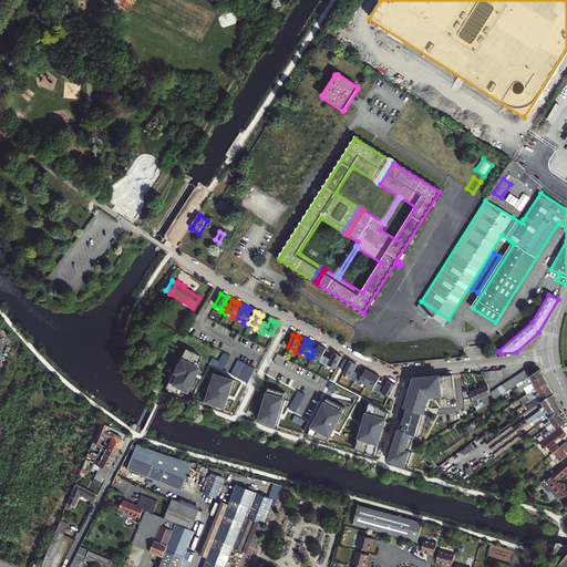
[(318,361),(322,363),(327,357),(322,354),(326,349),(322,348),(321,347),(321,346),(318,344),(315,350),(312,356),(319,360),(318,361)]
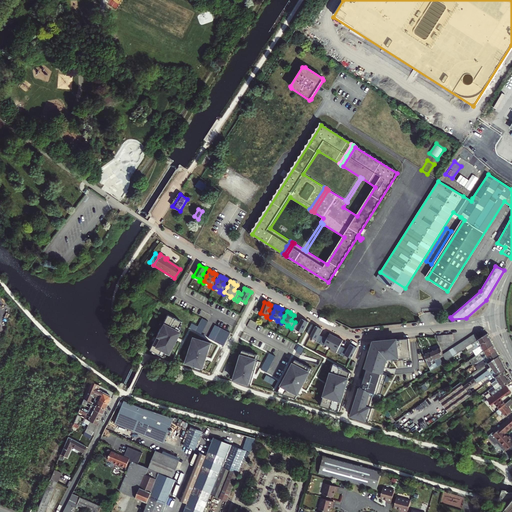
[(166,314),(148,349),(164,358),(183,323),(166,314)]
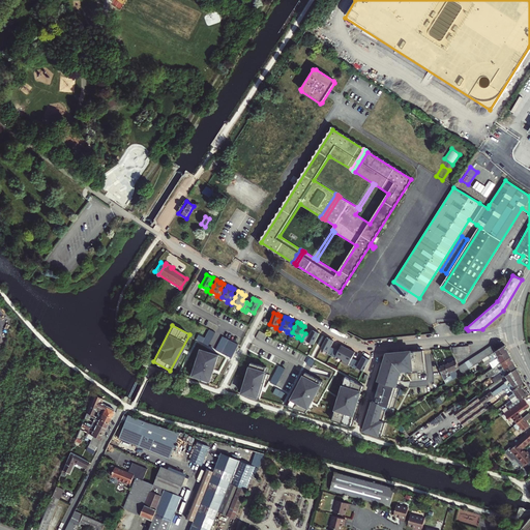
[(204,337),(202,343),(208,346),(214,332),(209,329),(204,337)]
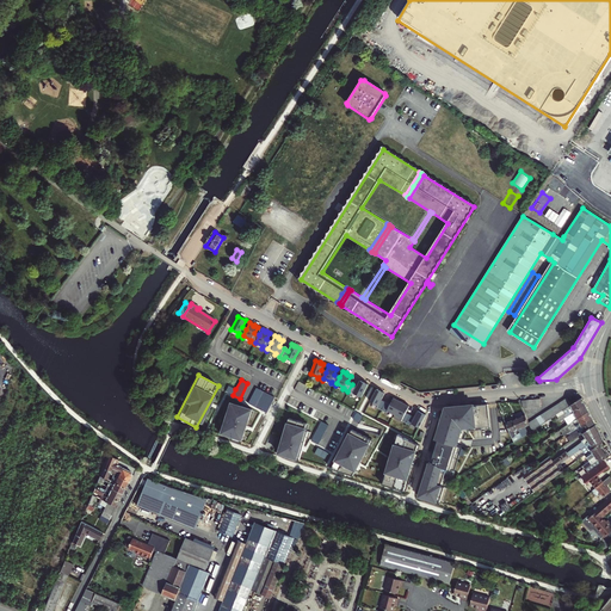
[(353,393),(360,396),(368,384),(364,382),(362,382),(363,381),(359,380),(356,387),(352,384),(347,392),(352,394),(353,393)]
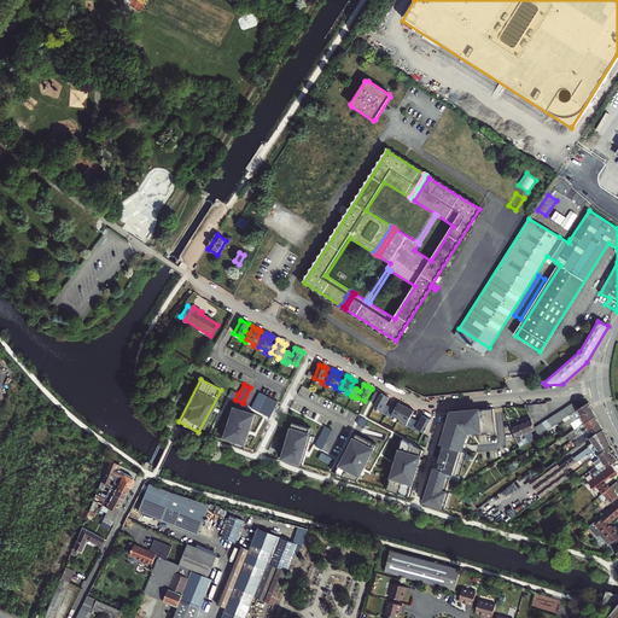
[(258,392),(250,408),(257,412),(266,396),(258,392)]
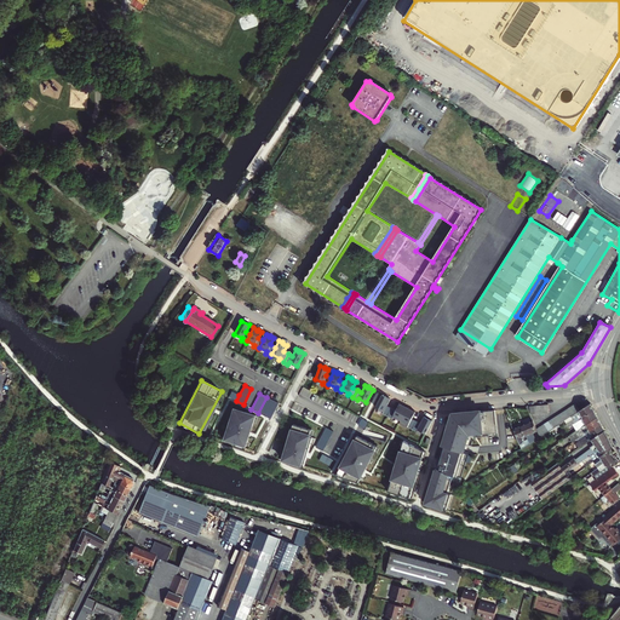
[(383,413),(386,415),(391,408),(386,406),(390,399),(382,394),(375,407),(383,412),(383,413)]
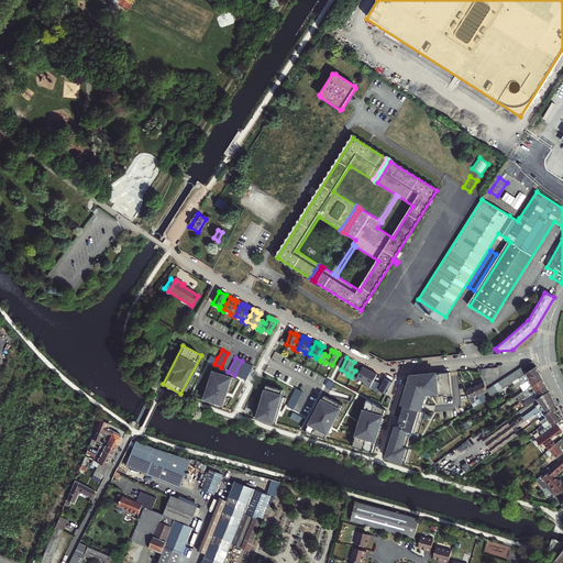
[(242,361),(234,375),(245,379),(253,366),(242,361)]
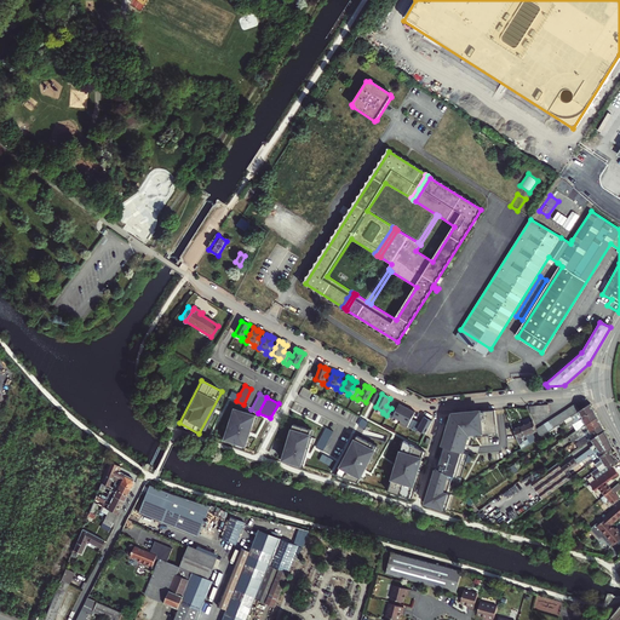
[(392,417),(400,420),(407,407),(399,403),(395,411),(391,408),(386,415),(391,418),(392,417)]
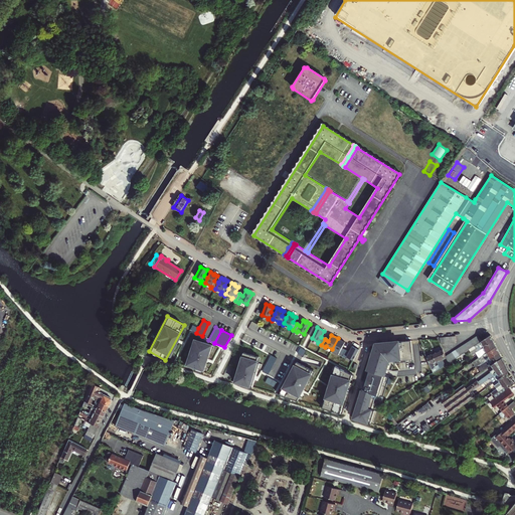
[(476,353),(494,341),(491,335),(489,337),(482,342),(478,344),(475,346),(476,348),(467,354),(469,357),(476,353)]
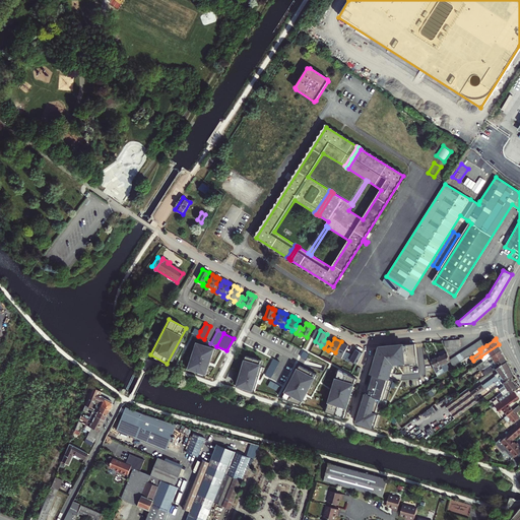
[(341,358),(345,360),(348,352),(345,350),(348,345),(341,341),(335,352),(342,355),(341,358)]
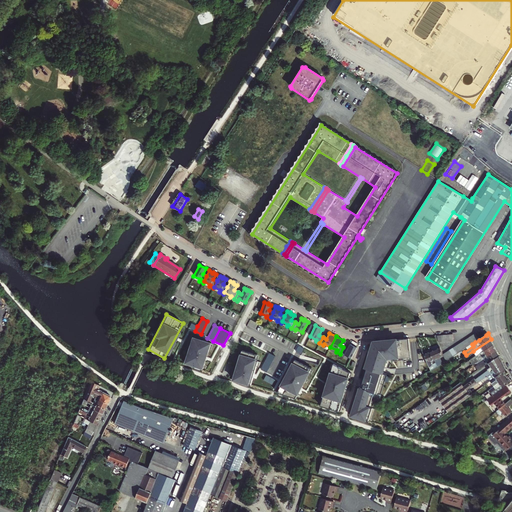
[(410,357),(408,338),(373,342),(362,379),(364,380),(363,381),(363,383),(362,383),(360,388),(359,387),(350,415),(368,421),(372,408),(369,407),(374,393),(377,394),(383,374),(381,373),(383,367),(385,367),(388,357),(394,357),(394,359),(410,357)]
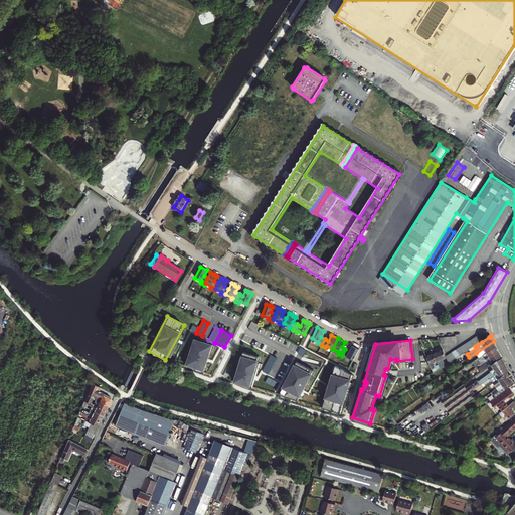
[(480,358),(497,346),(494,341),(476,353),(480,358)]
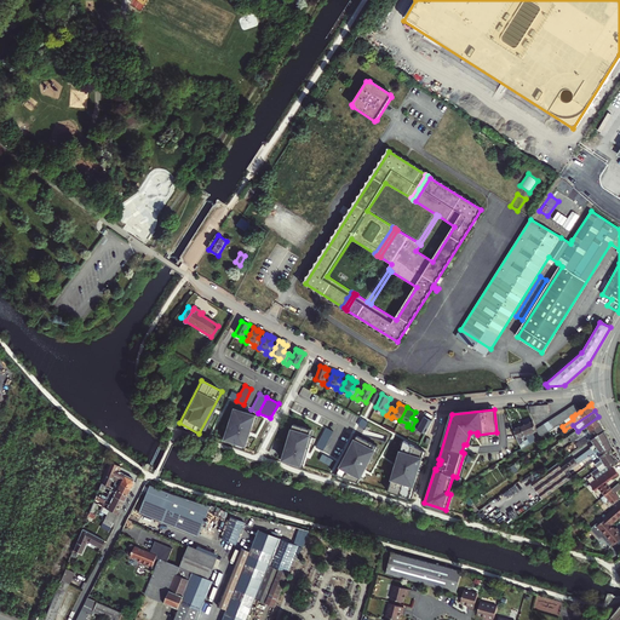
[(234,412),(224,441),(245,448),(254,415),(245,412),(244,414),(234,412)]
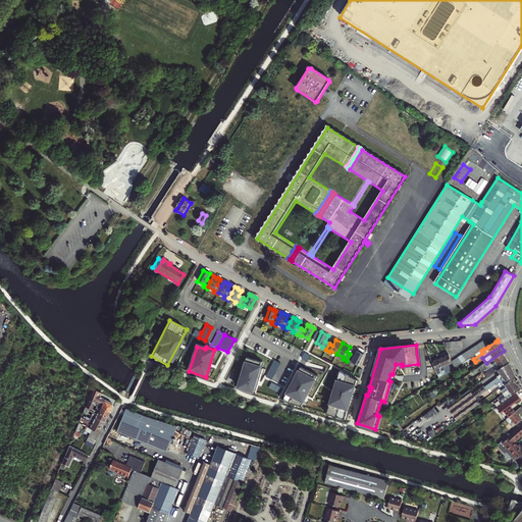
[(350,354),(347,361),(351,363),(352,361),(358,365),(364,354),(357,351),(354,356),(350,354)]
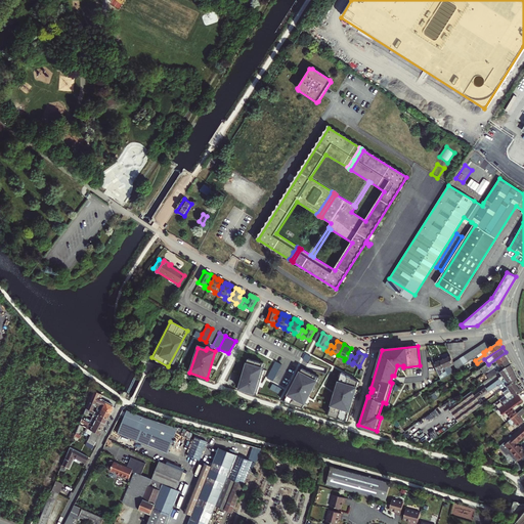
[(508,358),(506,352),(488,364),(481,369),(484,375),(487,373),(508,358)]
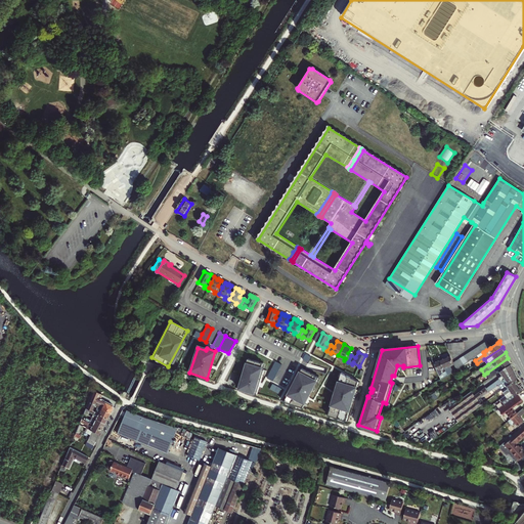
[(306,354),(303,359),(308,362),(311,357),(306,354)]
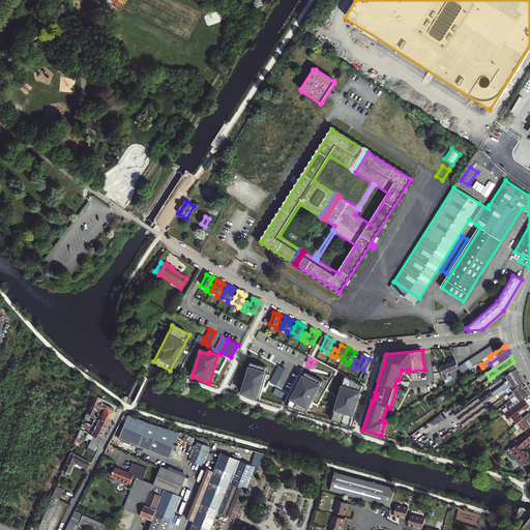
[(455,360),(447,363),(445,364),(449,373),(460,369),(459,367),(455,360)]
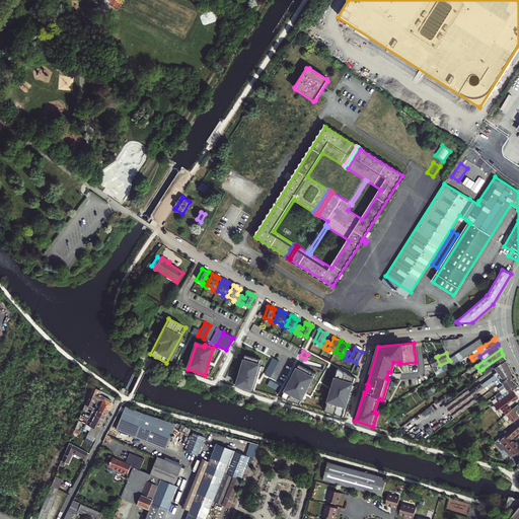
[(503,355),(483,369),(485,370),(482,372),(485,375),(495,368),(506,361),(503,355)]
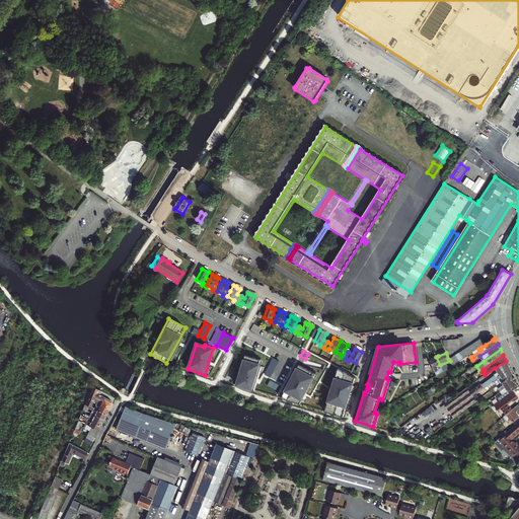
[(245,356),(236,385),(253,391),(262,368),(258,367),(261,361),(245,356)]
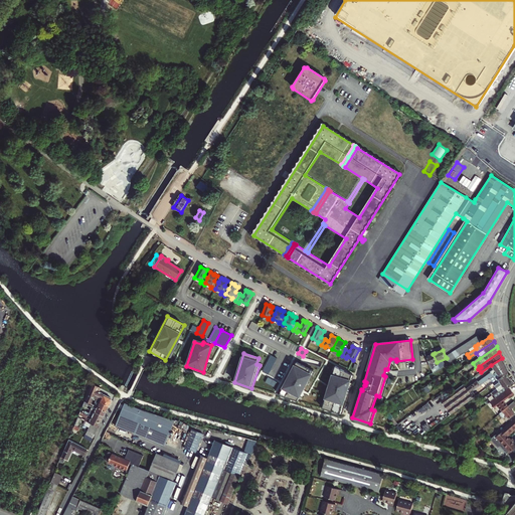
[(437,362),(433,354),(426,356),(434,373),(435,372),(440,369),(438,365),(435,366),(434,364),(437,362)]
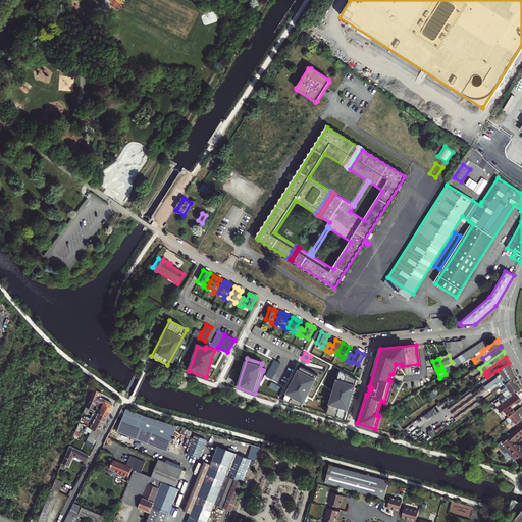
[(511,367),(509,363),(498,370),(501,374),(511,367)]
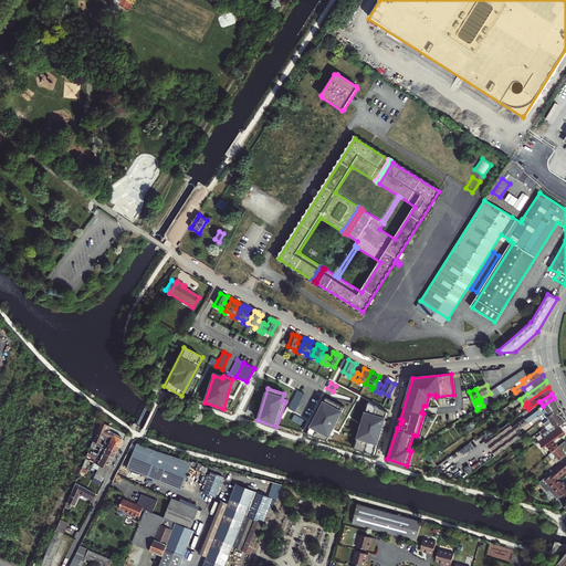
[(326,398),(307,435),(327,440),(334,427),(333,426),(335,422),(336,423),(338,419),(345,407),(326,398)]
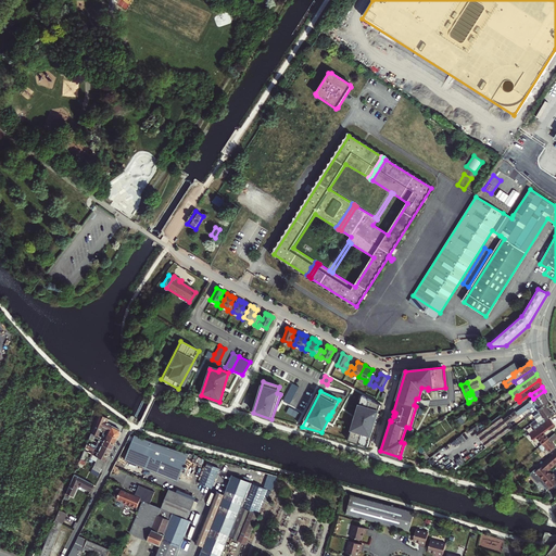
[(522,414),(547,395),(544,391),(533,399),(529,401),(530,402),(516,412),(504,419),(479,438),(483,443),(489,440),(491,444),(510,430),(507,425),(513,420),(522,414)]
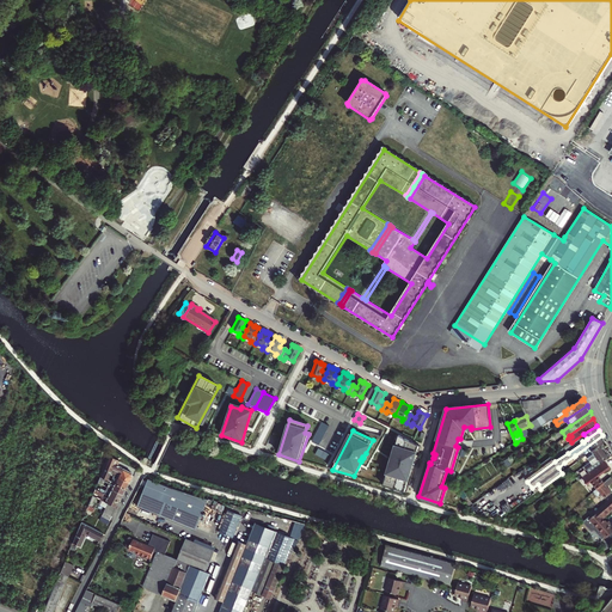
[(361,461),(354,476),(384,484),(399,436),(383,432),(381,436),(390,440),(383,459),(366,453),(363,458),(362,457),(360,460),(361,461)]
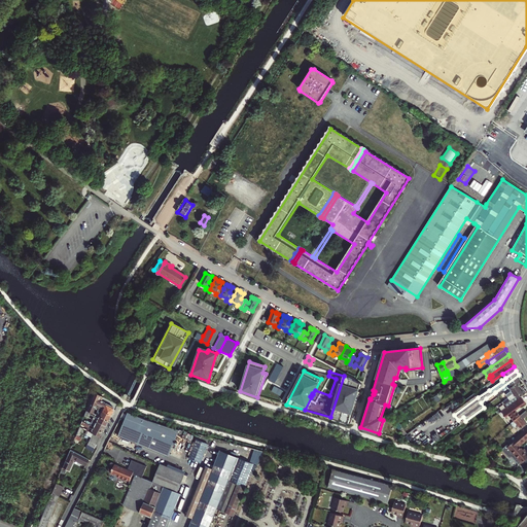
[(356,395),(357,391),(358,392),(361,384),(344,375),(344,376),(330,417),(349,423),(357,396),(357,395),(356,395)]
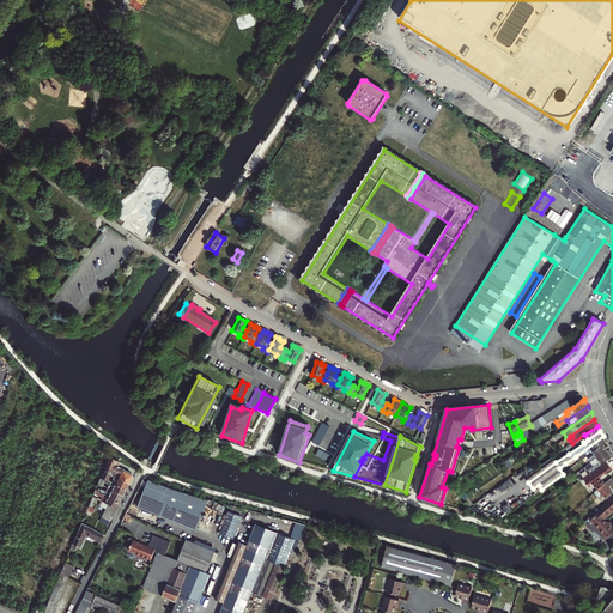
[(593,453),(604,445),(606,443),(604,436),(576,456),(578,460),(590,451),(592,454),(593,453)]
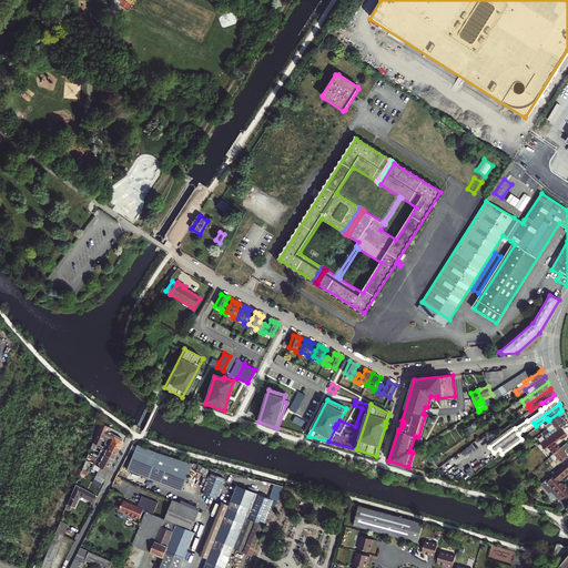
[(548,428),(563,418),(559,413),(549,419),(551,422),(546,425),(548,428)]
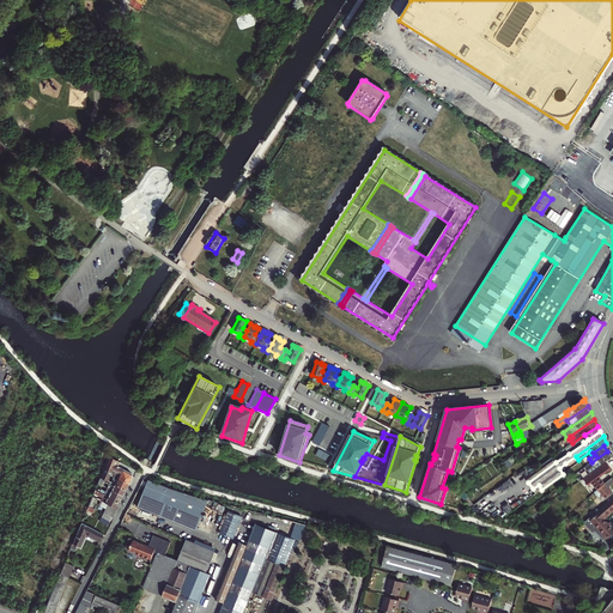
[(606,461),(612,457),(607,451),(592,462),(594,466),(600,461),(602,465),(606,461)]
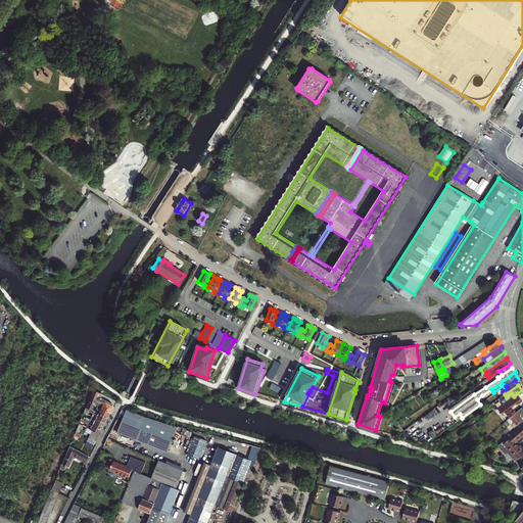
[(97,406),(98,407),(100,408),(110,413),(113,408),(112,405),(100,398),(102,394),(93,389),(90,395),(86,407),(90,409),(91,410),(92,408),(93,406),(96,408),(97,406)]
